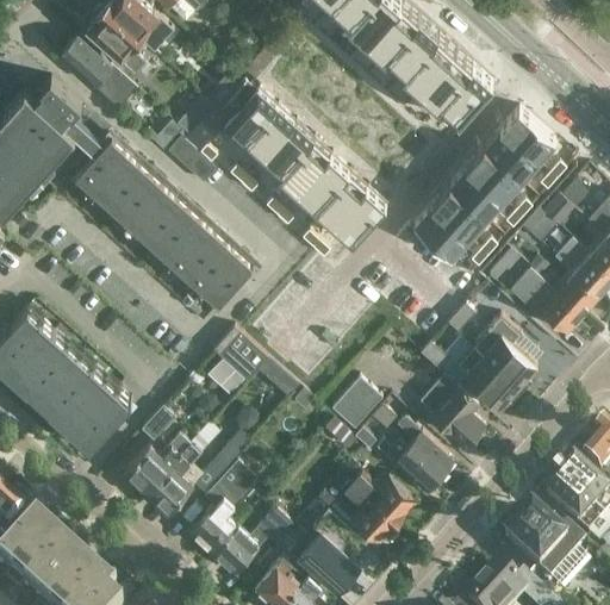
[(139,0),(111,0),(105,7),(139,38),(150,27),(165,42),(174,31),(139,0)]
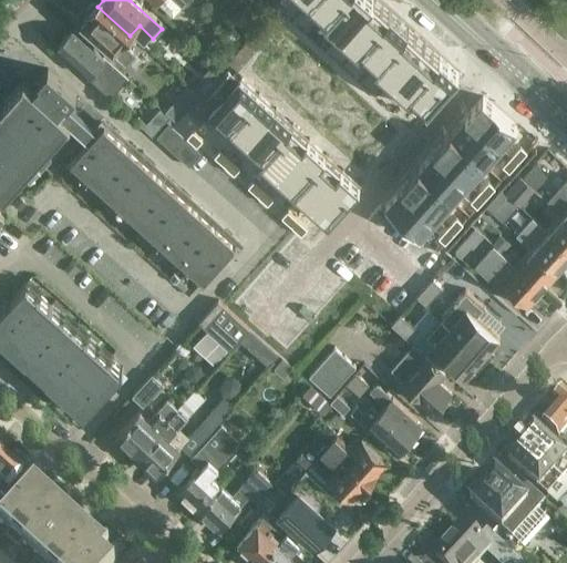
[(192,0),(147,0),(155,7),(160,0),(172,0),(183,10),(192,0)]
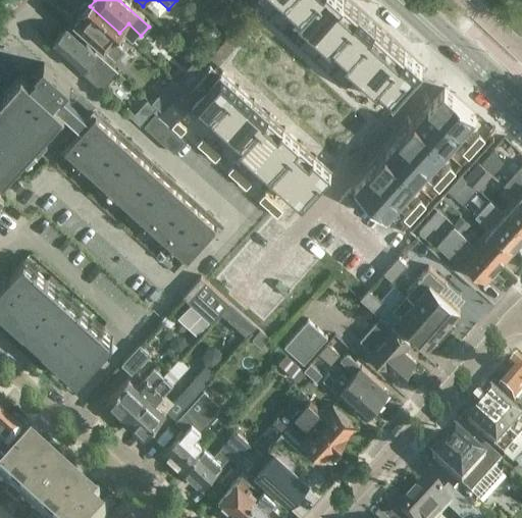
[(270,0),(281,9),(289,0),(270,0)]
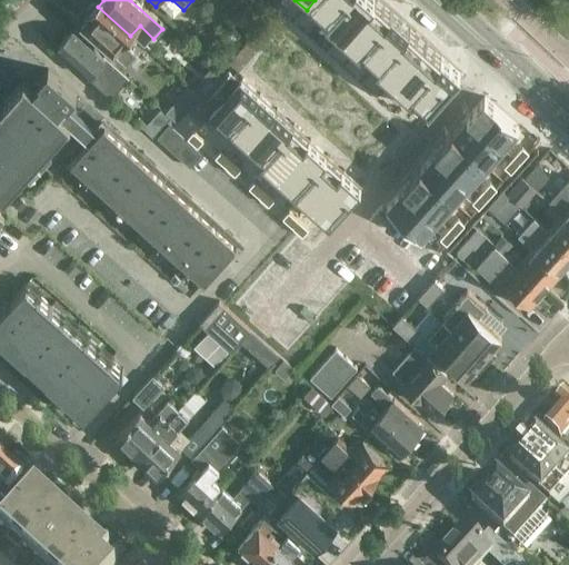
[(327,21),(346,0),(315,0),(307,10),(308,11),(311,7),(327,21)]
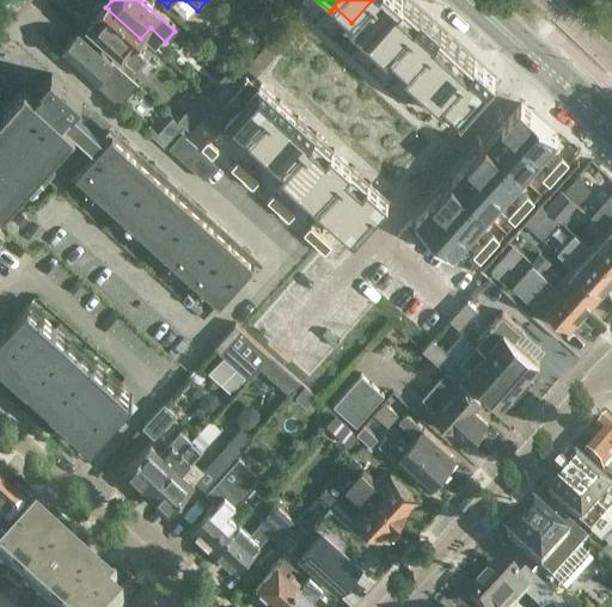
[(369,40),(403,1),(401,0),(372,0),(352,23),(369,40)]
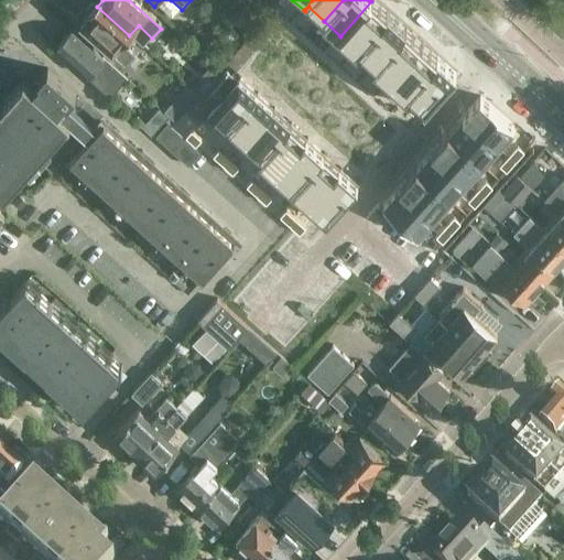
[(354,55),(389,17),(371,1),(340,36),(356,51),(353,54),(354,55)]
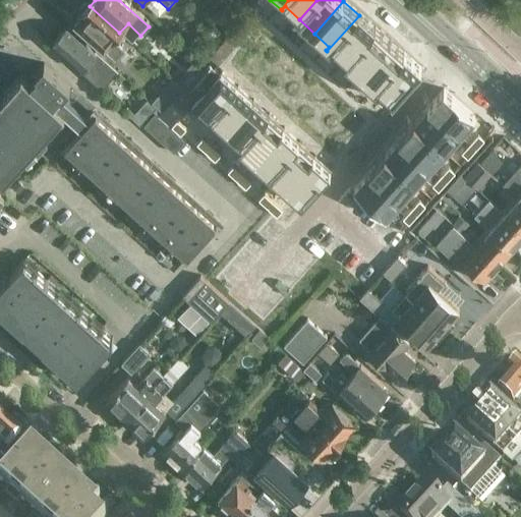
[(119,33),(90,6),(73,24),(116,63),(124,54),(111,43),(119,33)]
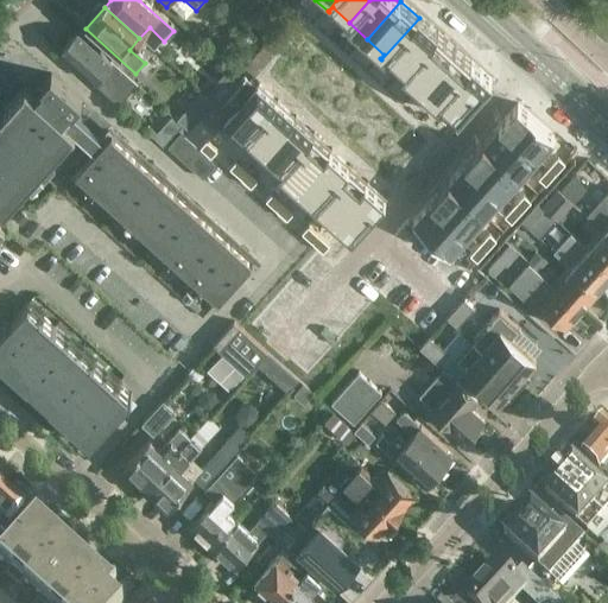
[(295,13),(287,20),(298,30),(305,24),(295,13)]
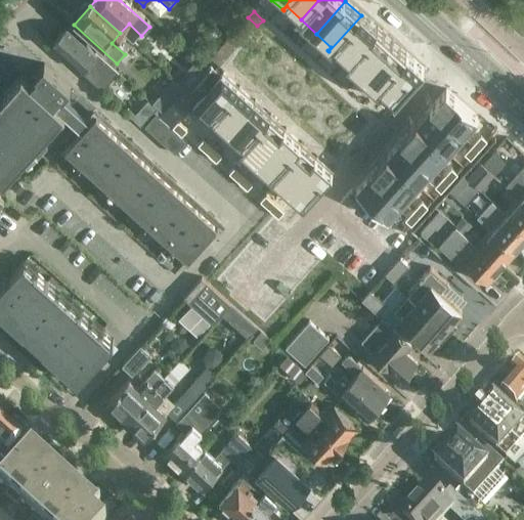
[(344,66),(377,30),(361,15),(329,51),(344,66)]
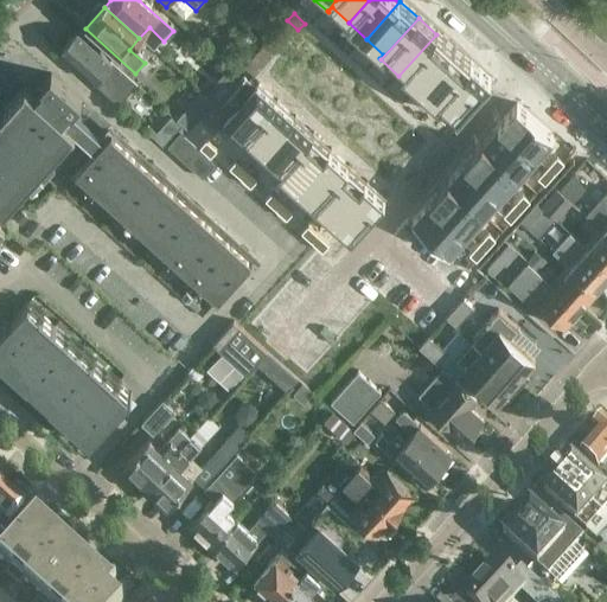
[(298,30),(287,20),(281,27),(292,37),(298,30)]
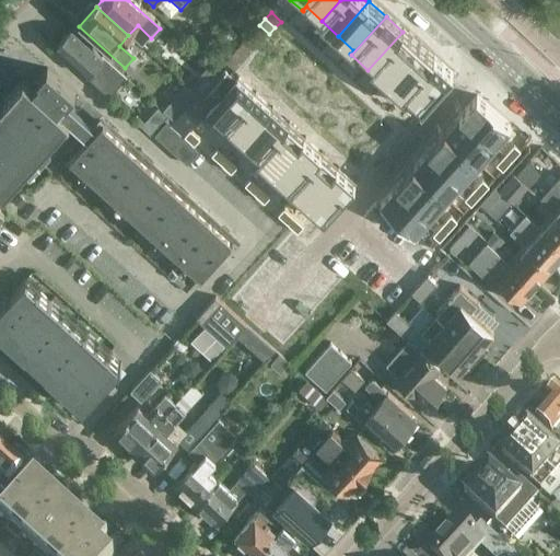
[(259,25),(254,32),(264,41),(269,34),(259,25)]
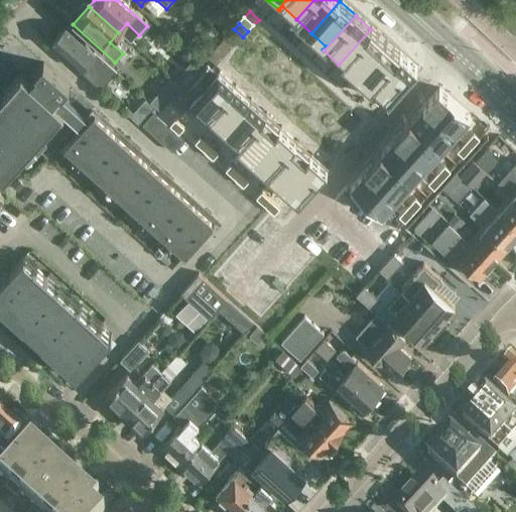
[(234,29),(228,35),(238,43),(243,37),(234,29)]
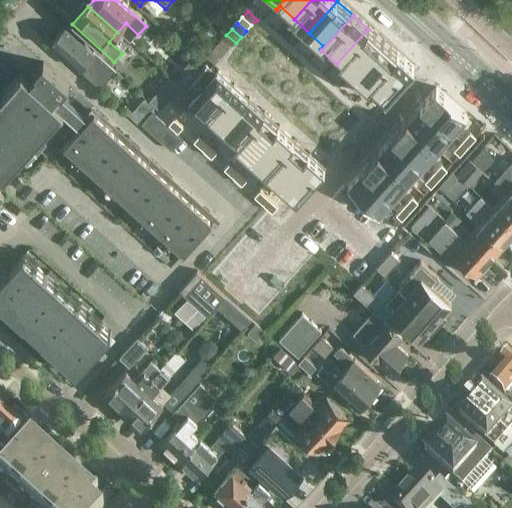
[(352,77),(383,43),(368,29),(336,64),(352,77)]
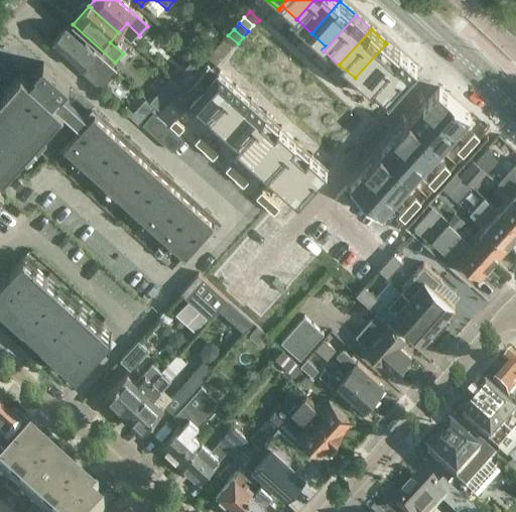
[(51,47),(80,74),(88,65),(109,84),(117,75),(67,30),(51,47)]
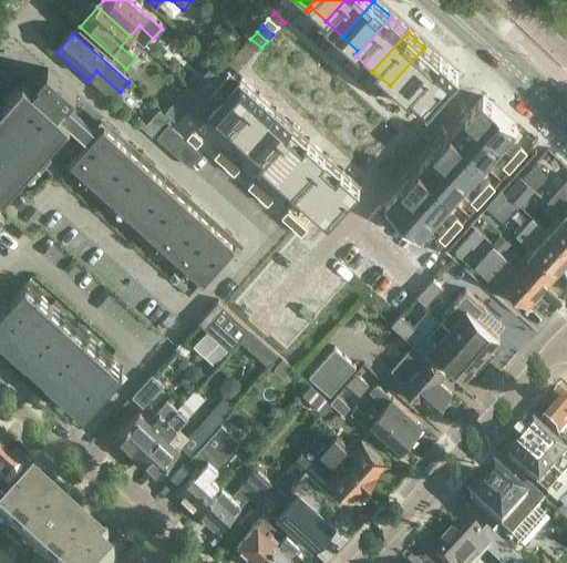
[(250,39),(245,45),(255,54),(261,48),(250,39)]
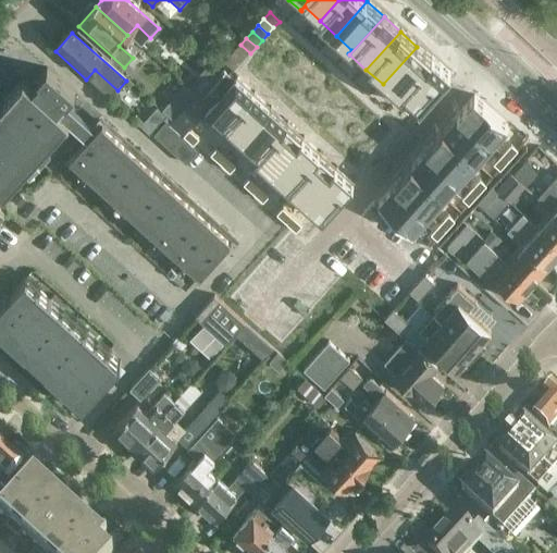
[(240,45),(235,51),(245,60),(250,53),(240,45)]
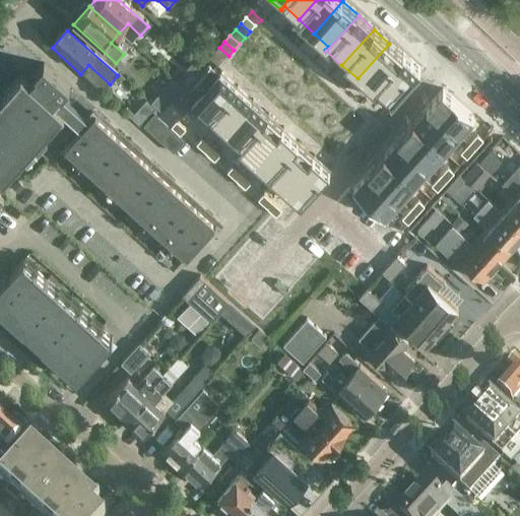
[(376,89),(404,57),(389,44),(358,78),(359,79),(362,76),(376,89)]
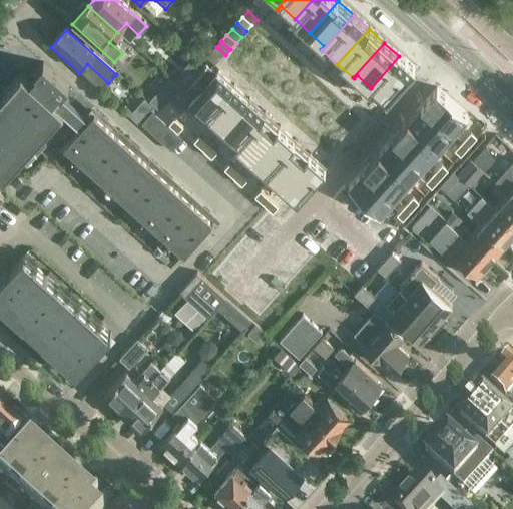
[(216,47),(211,52),(220,61),(225,55),(216,47)]
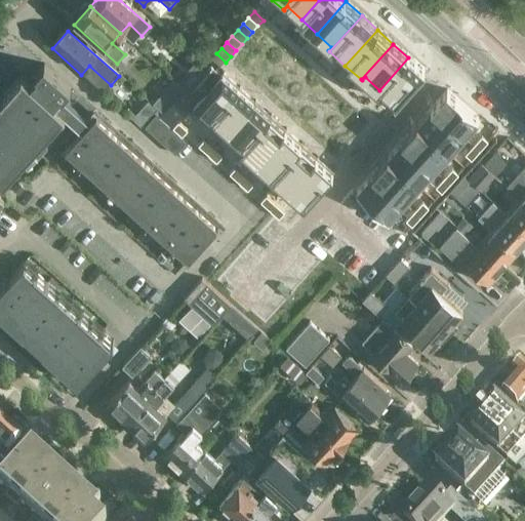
[(216,53),(210,59),(220,68),(226,63),(216,53)]
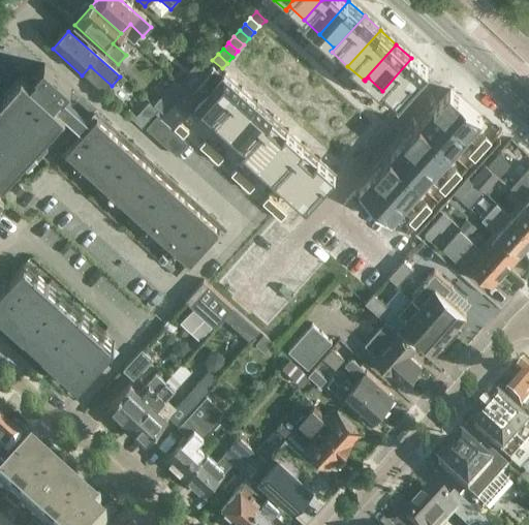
[(399,105),(428,73),(411,58),(382,91),(399,105)]
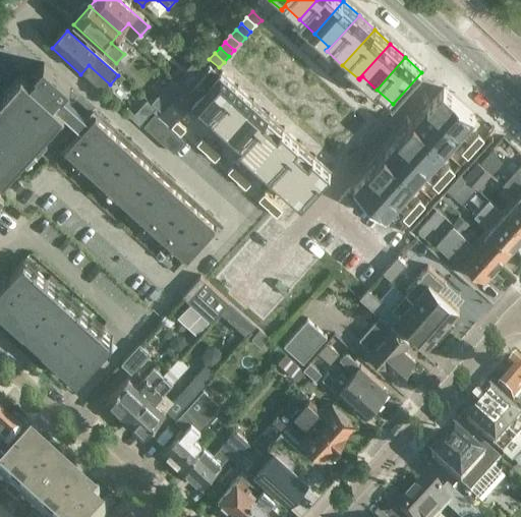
[(61,101),(70,92),(44,67),(35,77),(37,79),(31,87),(21,78),(0,102),(0,181),(4,185),(65,118),(53,107),(59,100),(61,101)]
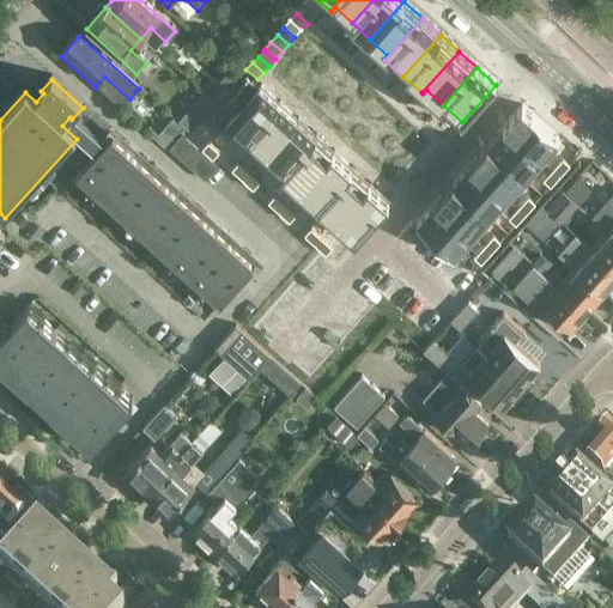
[(247,81),(220,110),(231,120),(258,91),(247,81)]
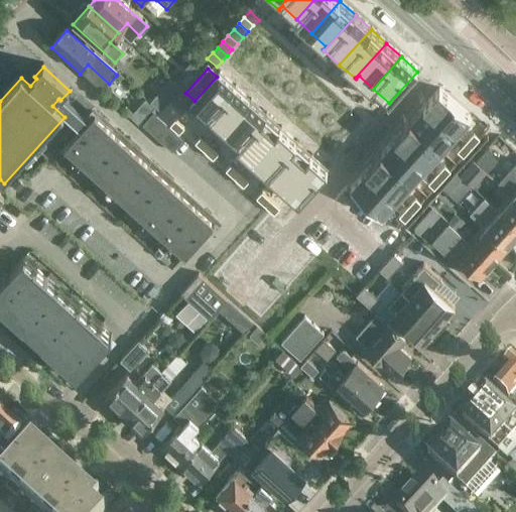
[(204,124),(235,89),(219,75),(217,77),(195,101),(187,110),(204,124)]
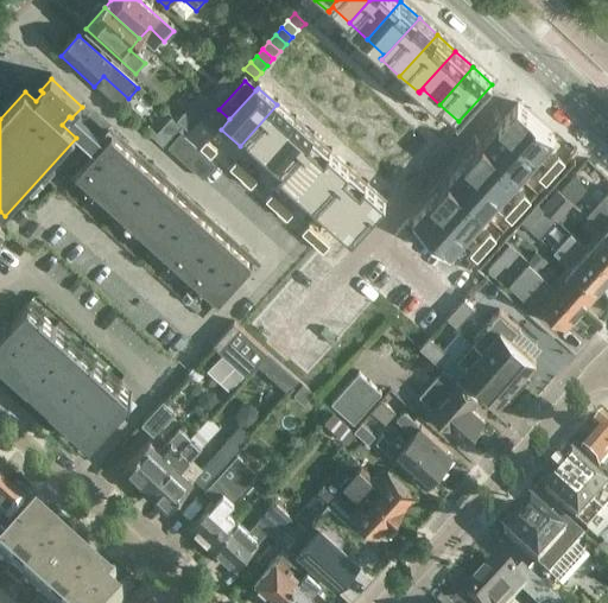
[(258,163),(295,121),(277,105),(240,146),(258,163)]
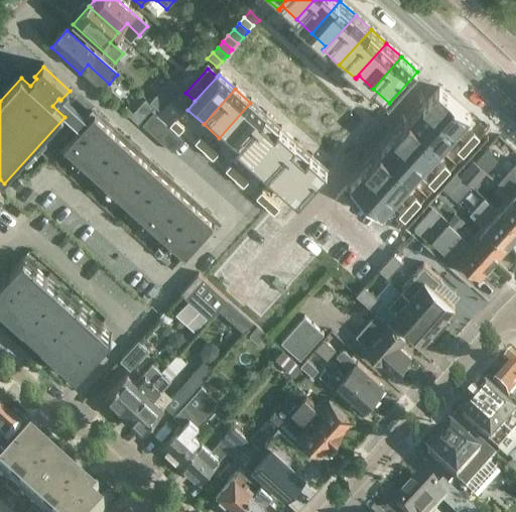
[(439,92),(424,109),(460,140),(461,139),(457,136),(472,120),(439,92)]
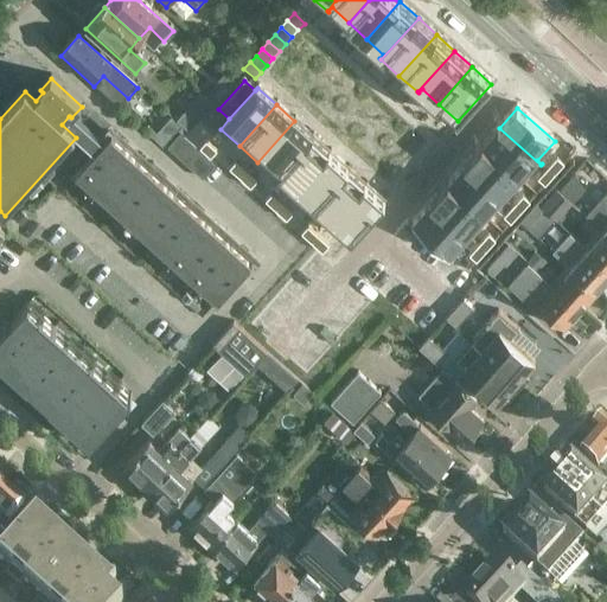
[(275,179),(312,138),(294,121),(257,162),(259,164),(262,159),(278,173),(274,178),(275,179)]
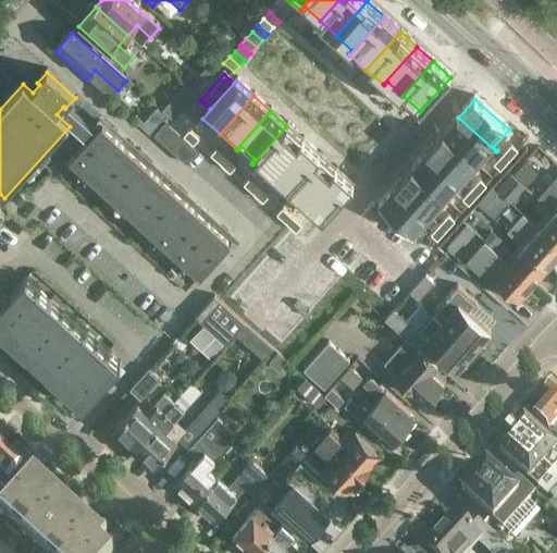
[(496,151),(458,118),(443,135),(481,169),(496,151)]
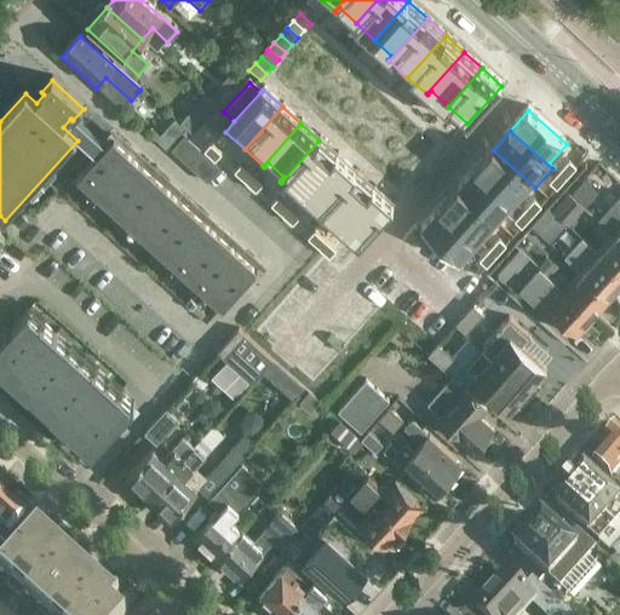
[(202,173),(210,164),(182,138),(173,147),(202,173)]
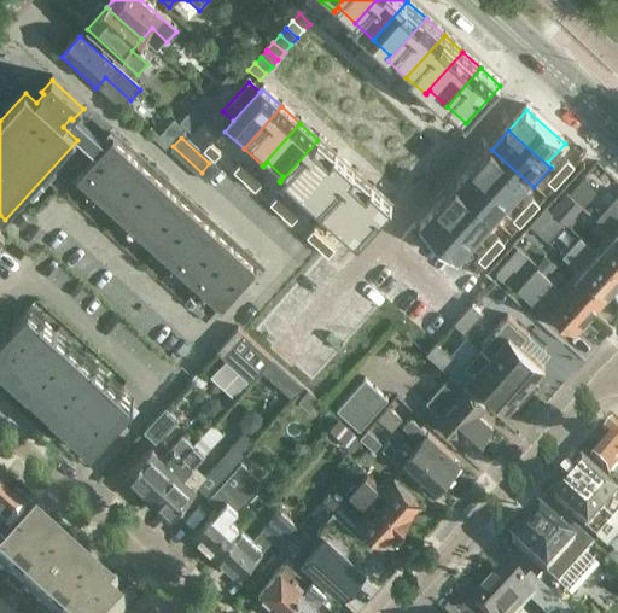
[(221,311),(258,270),(114,140),(77,181),(221,311)]
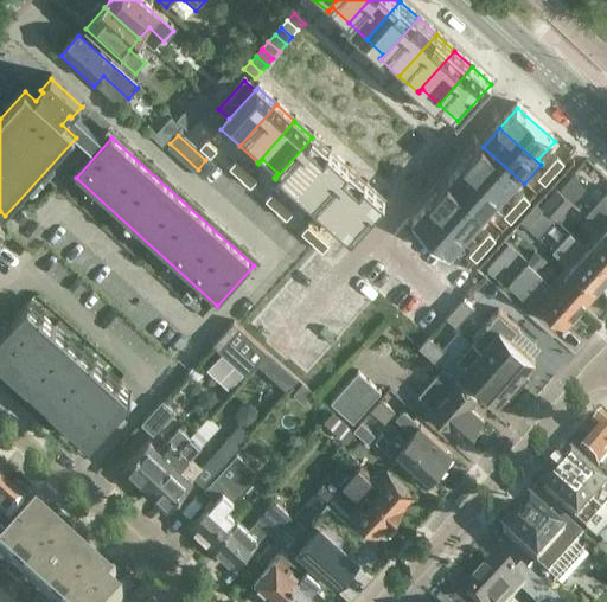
[(293,194),(331,153),(312,138),(275,179),(293,194)]
